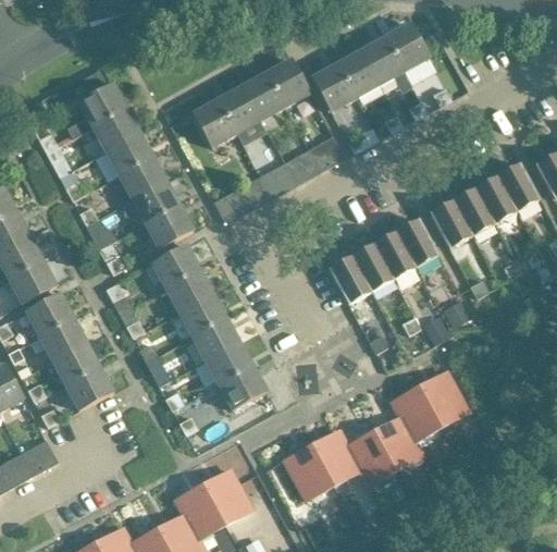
[(385,37),(404,71),(429,58),(409,23),(385,37)]
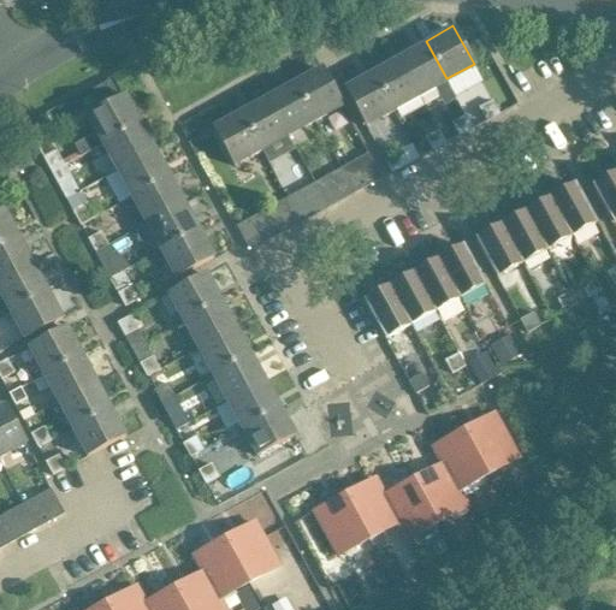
[(420,94),(446,78),(426,41),(398,55),(420,94)]
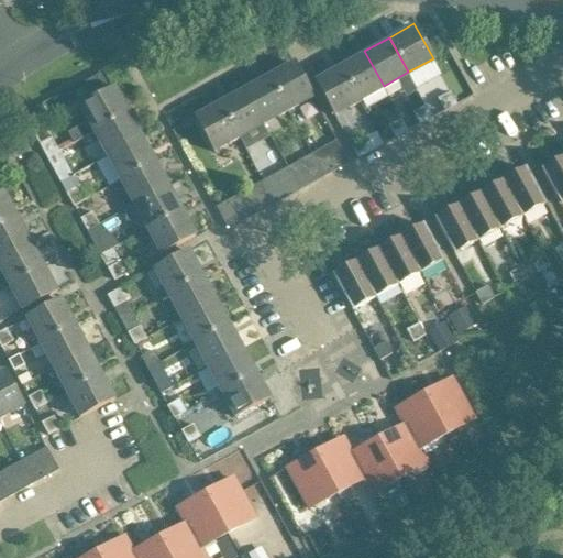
[(360,99),(384,86),(364,51),(340,64),(360,99)]
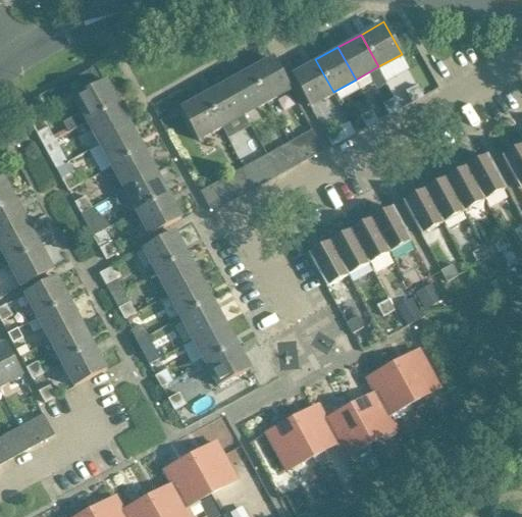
[(249,68),(267,100),(291,88),(272,55),(249,68)]
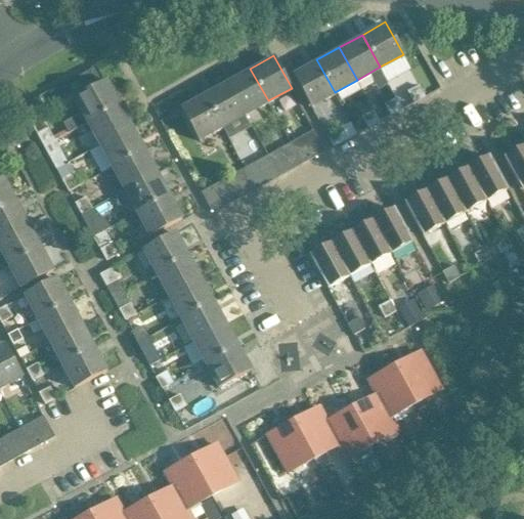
[(311,104),(335,92),(316,59),(294,73),(311,104)]
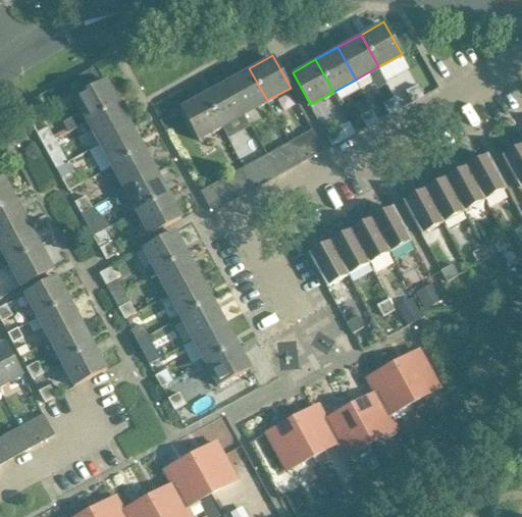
[(245,112),(267,100),(249,68),(226,81),(245,112)]
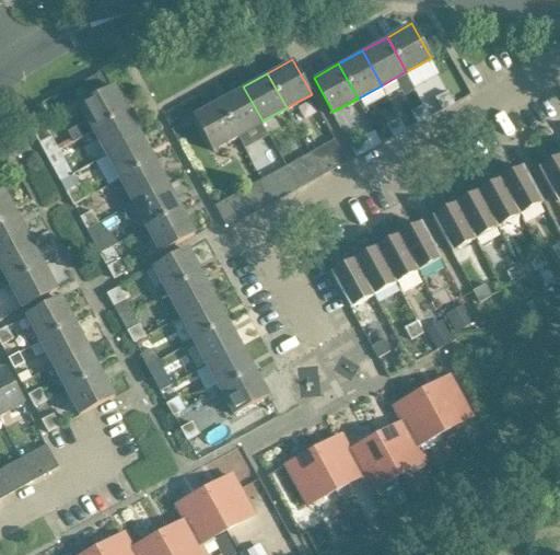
[(77,137),(82,134),(93,128),(127,110),(114,84),(79,103),(86,117),(67,128),(72,139),(77,137)]
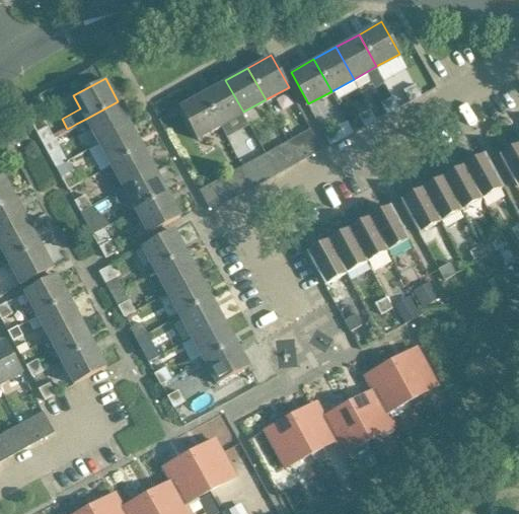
[(221,124),(243,112),(225,80),(203,92),(221,124)]
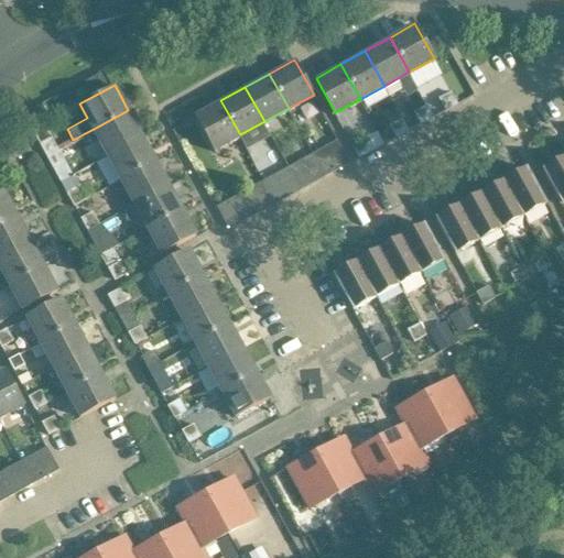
[(445,107),(457,100),(451,89),(438,96),(445,107)]
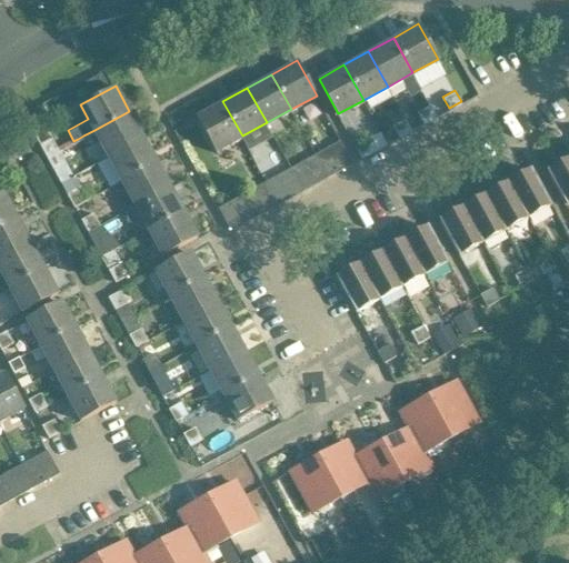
[(217,150),(242,136),(222,101),(197,114),(217,150)]
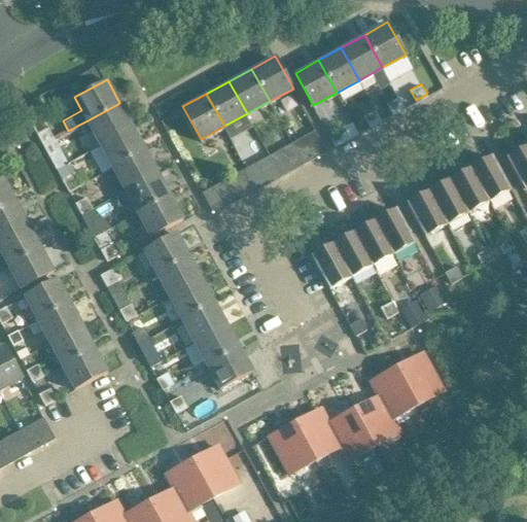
[(392,112),(403,107),(398,96),(387,102),(392,112)]
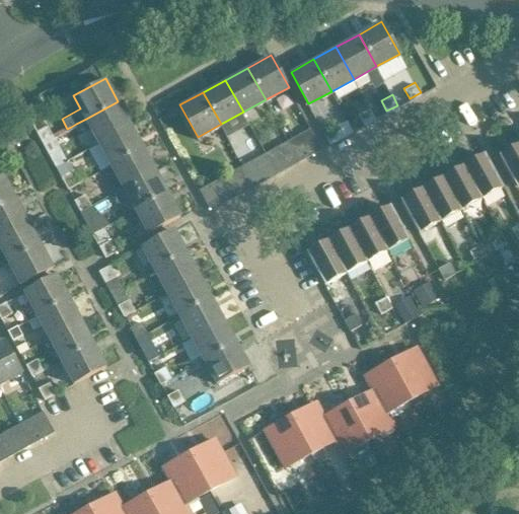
[(118,101),(86,119),(89,125),(98,141),(130,123),(118,101)]
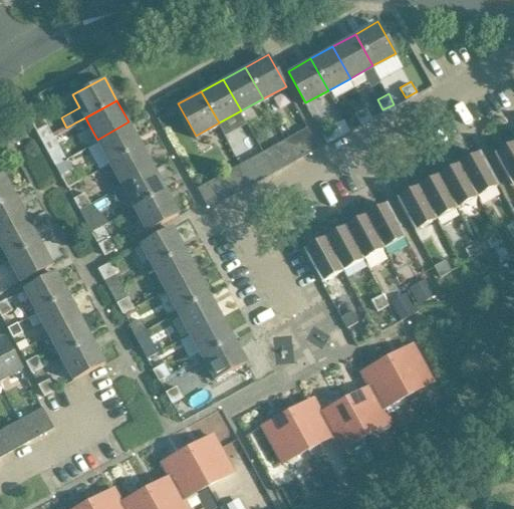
[(360,122),(371,116),(365,105),(355,111),(360,122)]
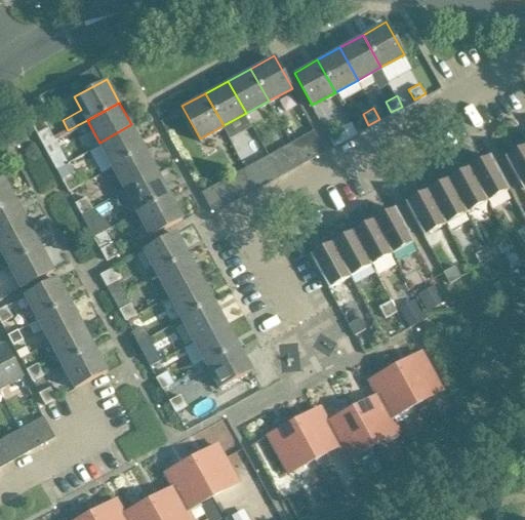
[(44,144),(61,134),(54,137),(42,114),(31,120),(44,144)]
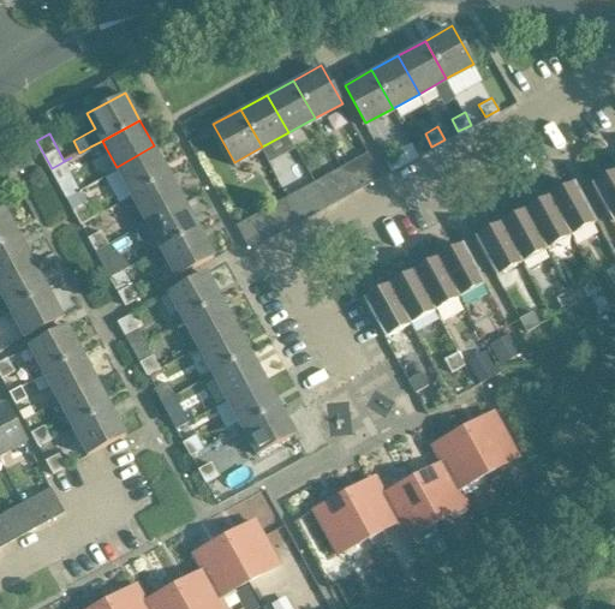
[(131,193),(169,173),(154,145),(117,167),(131,193)]
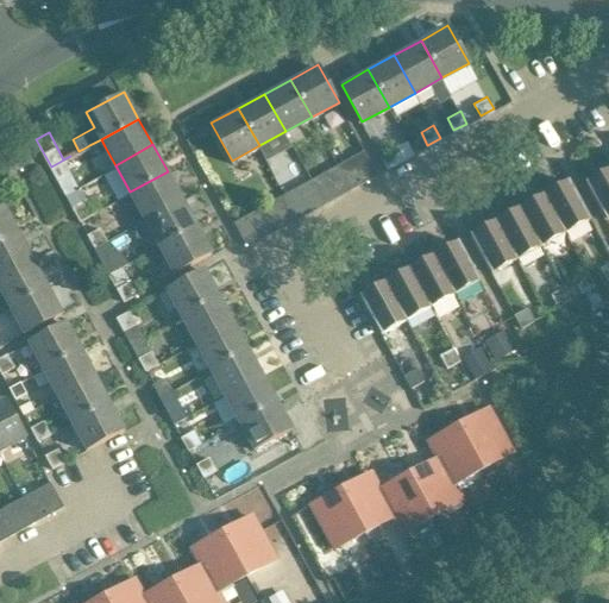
[(393,148),(381,155),(387,167),(400,159),(393,148)]
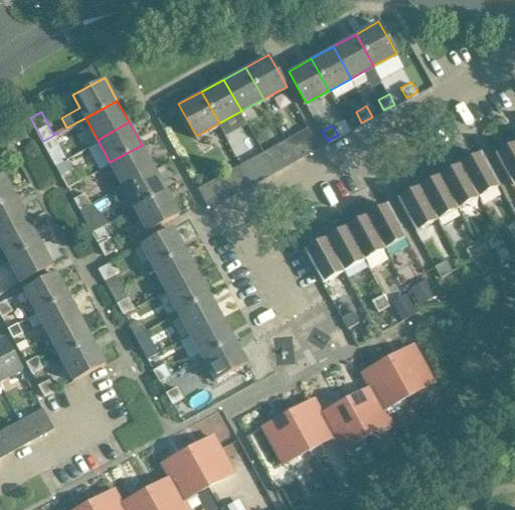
[(308,126),(296,132),(308,152),(319,146),(308,126)]
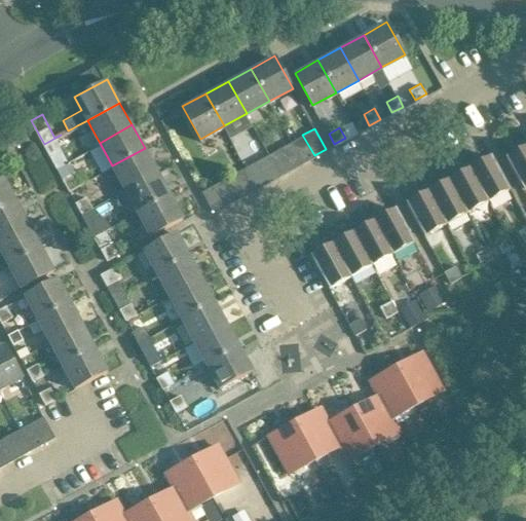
[(61,135),(44,144),(57,166),(67,160),(59,144),(64,141),(61,135)]
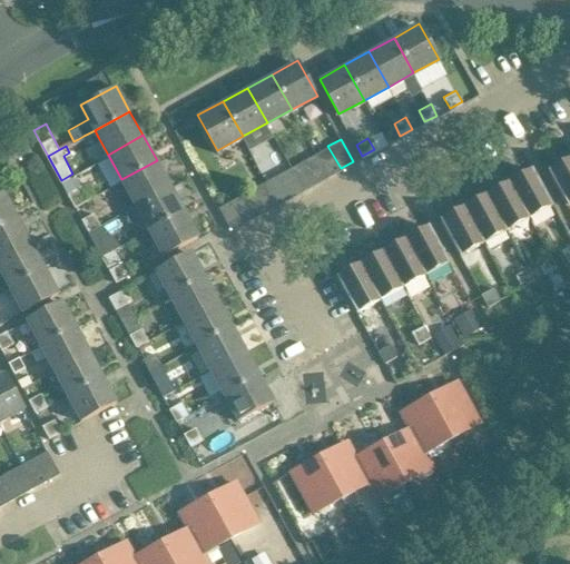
[(327,175),(341,168),(327,146),(315,152),(327,175)]
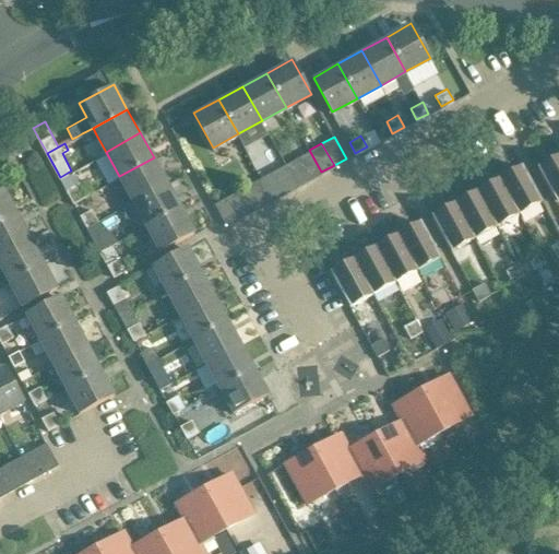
[(309,150),(297,156),(309,179),(321,172),(309,150)]
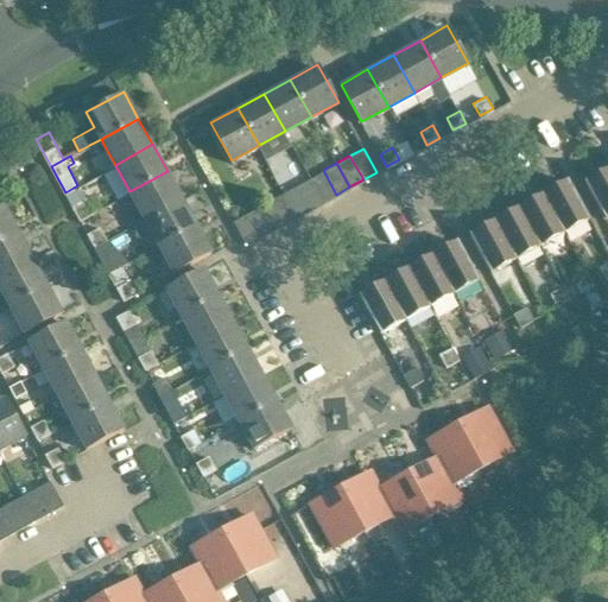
[(606,217),(607,215),(607,166),(584,181),(606,217)]
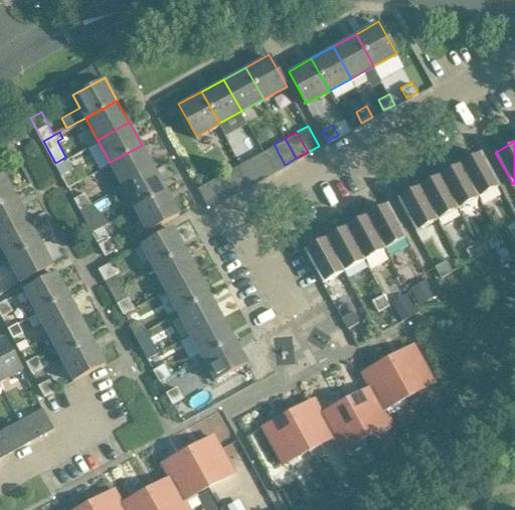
[(274,171),(285,165),(274,144),(263,150),(274,171)]
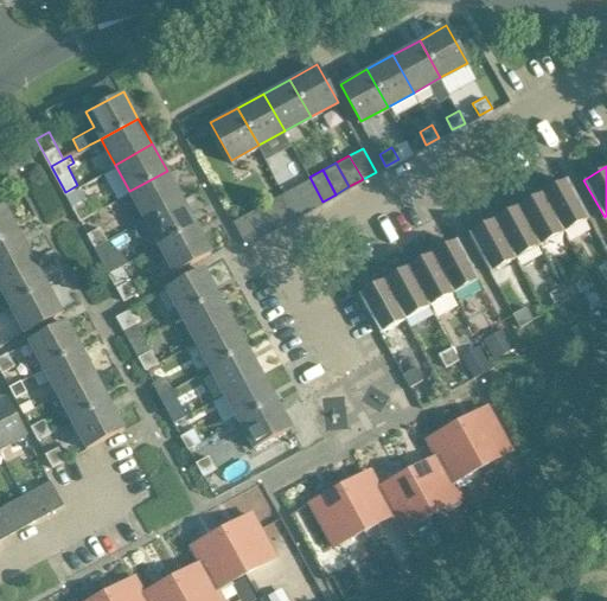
[(144,217),(181,197),(167,171),(129,191),(144,217)]
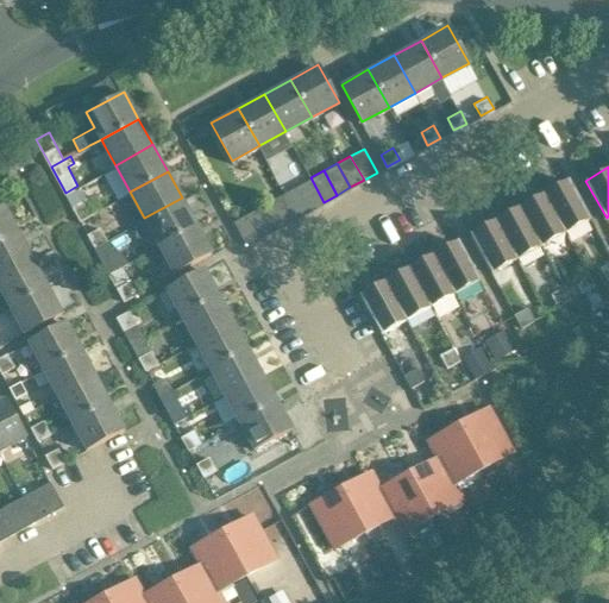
[(311,209),(324,202),(311,177),(297,184),(311,209)]
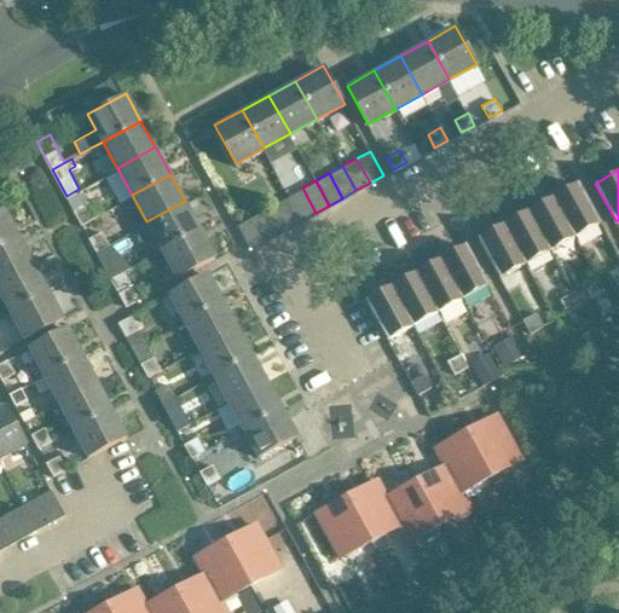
[(553,196),(573,233),(600,219),(578,181),(553,196)]
